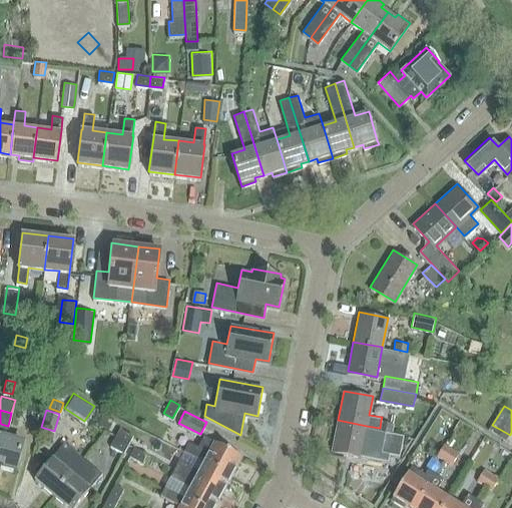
[(102,412),(98,422),(109,427),(114,418),(102,412)]
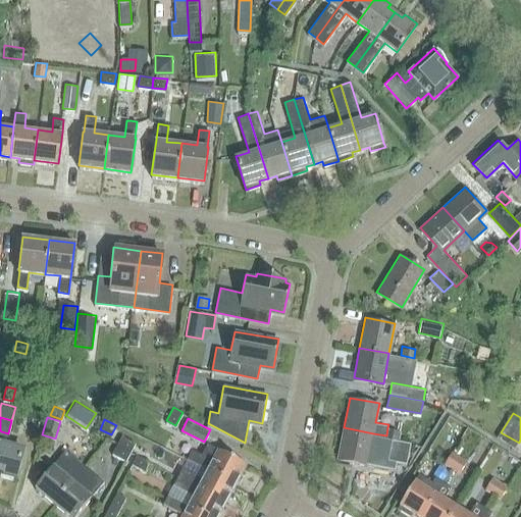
[(373,433),(344,427),(337,457),(367,463),(373,433)]
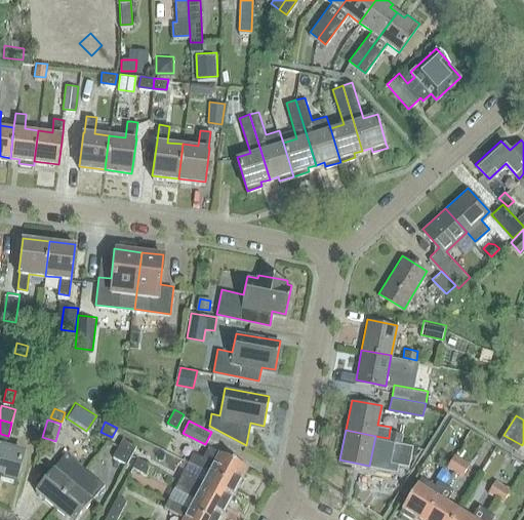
[(390,430),(389,438),(394,439),(401,441),(402,433),(390,430)]
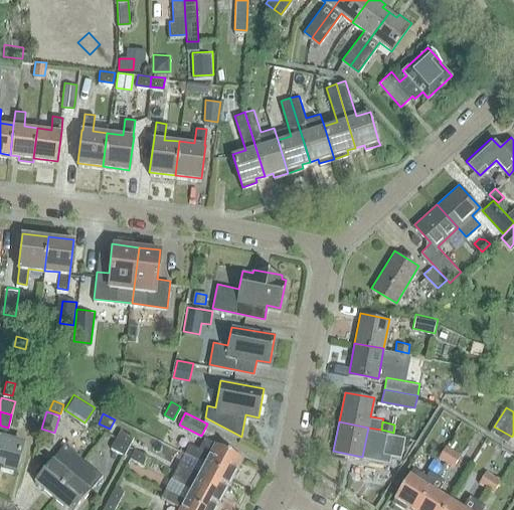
[(8,428),(1,426),(0,431),(0,469),(1,467),(15,471),(22,442),(9,438),(10,433),(8,428)]
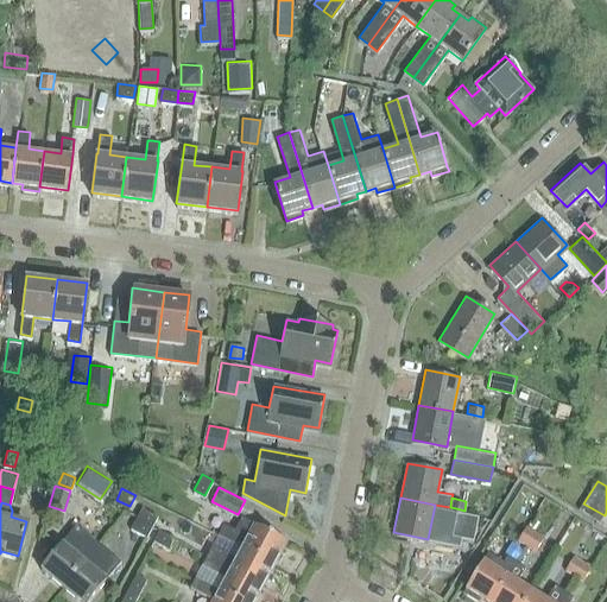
[(141,506),(137,515),(152,525),(158,514),(141,506)]
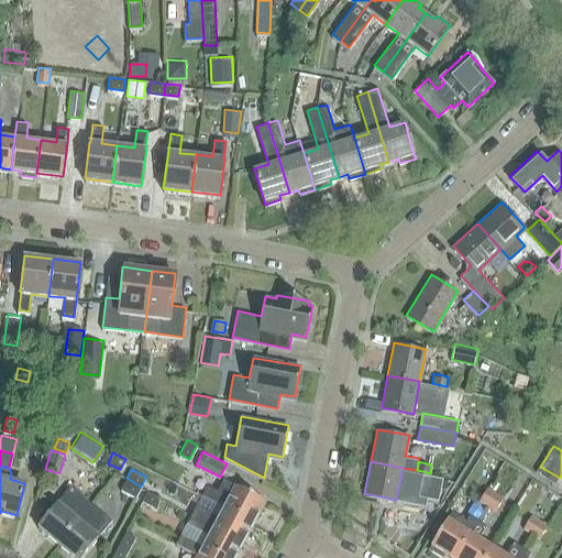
[(422,471),(418,495),(438,499),(442,476),(430,473),(422,471)]
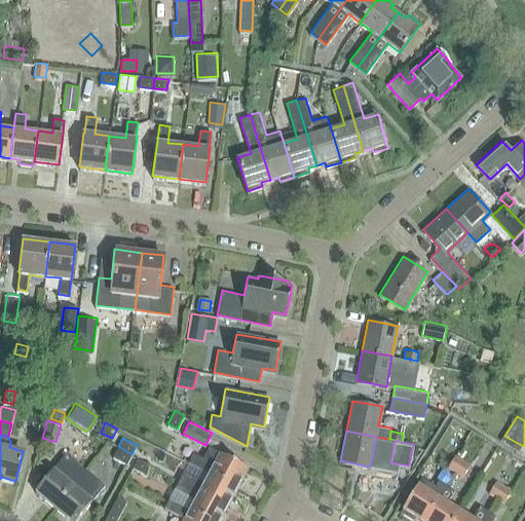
[(132,454),(118,446),(113,455),(127,462),(132,454)]
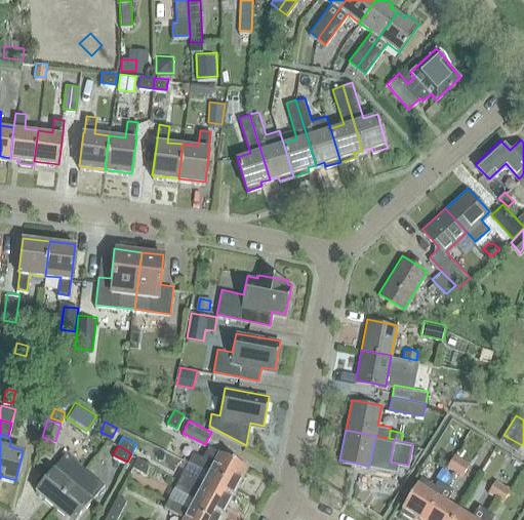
[(189,460),(196,464),(208,471),(209,470),(237,485),(247,466),(208,445),(202,456),(194,451),(189,460)]
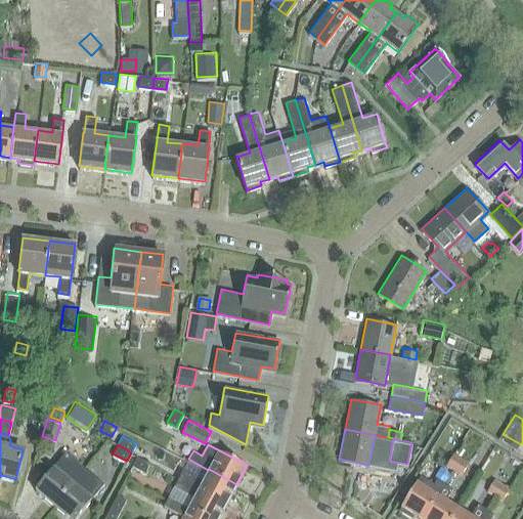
[(66,450),(61,456),(35,487),(54,504),(81,472),(85,467),(66,450)]
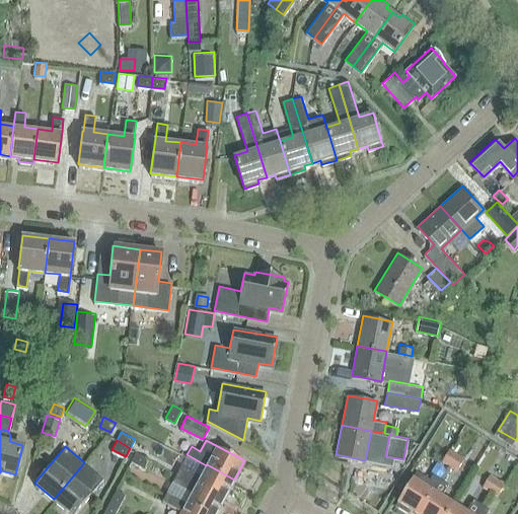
[(449,464),(456,452),(449,448),(442,459),(449,464)]
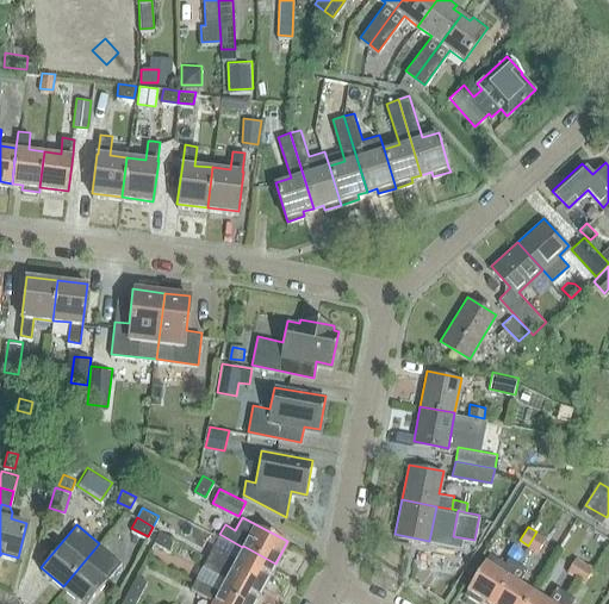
[(176,539),(160,529),(154,541),(171,549),(176,539)]
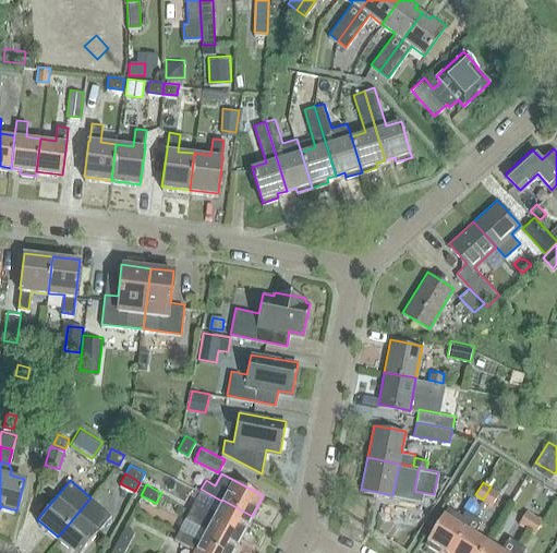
[(498,492),(491,487),(483,500),(491,504),(498,492)]
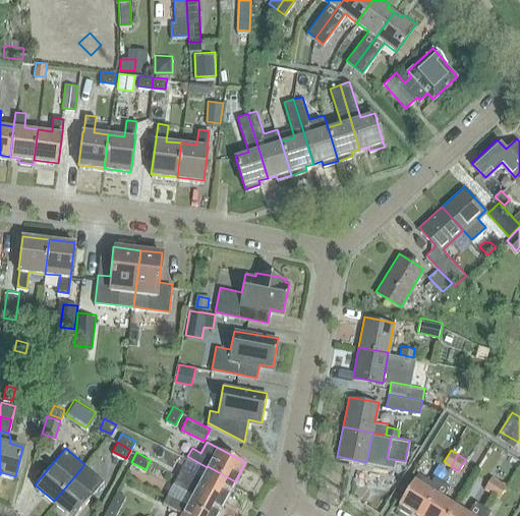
[(84,464),(80,469),(54,501),(72,515),(73,515),(100,484),(103,480),(84,464)]
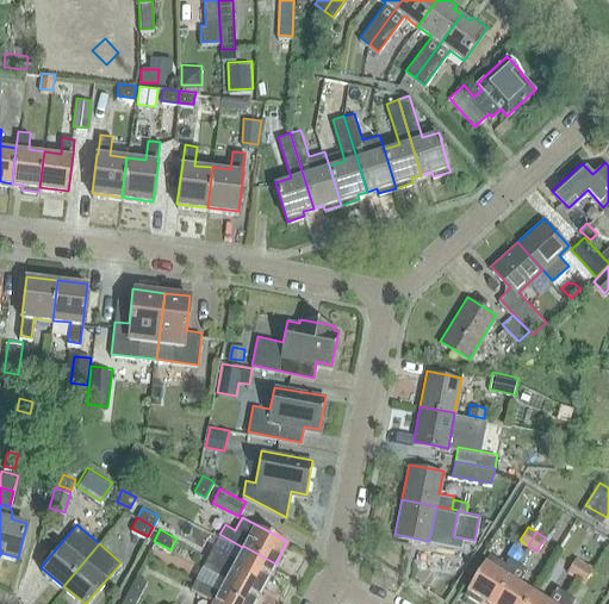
[(207,555),(216,560),(263,585),(275,564),(243,546),(242,547),(236,559),(222,552),(212,546),(207,555)]
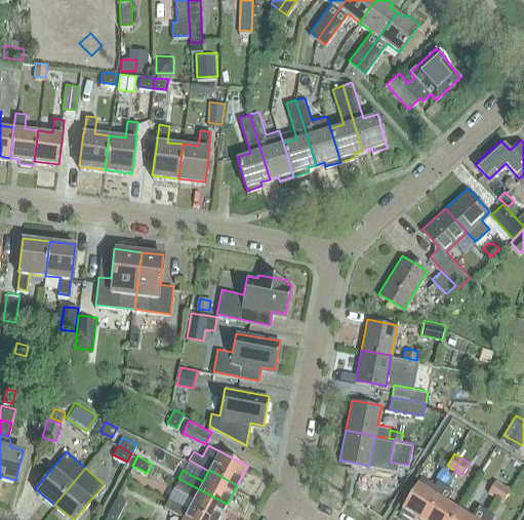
[(422,519),(446,483),(438,478),(435,483),(421,475),(400,510),(413,518),(415,515),(422,519)]
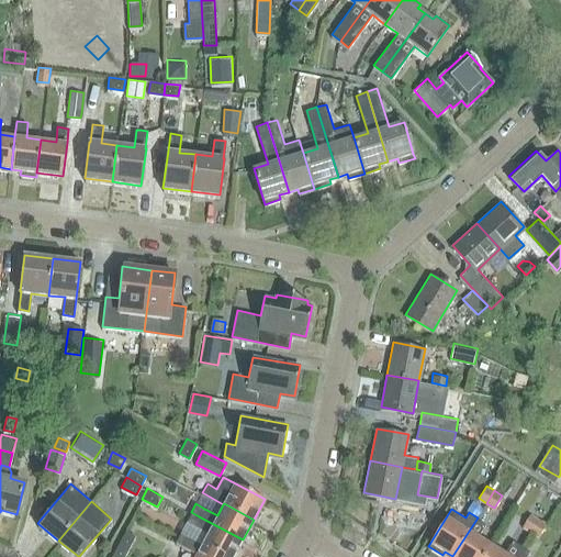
[(187,521),(194,525),(209,532),(202,544),(226,556),(233,556),(243,539),(199,516),(191,512),(187,521)]
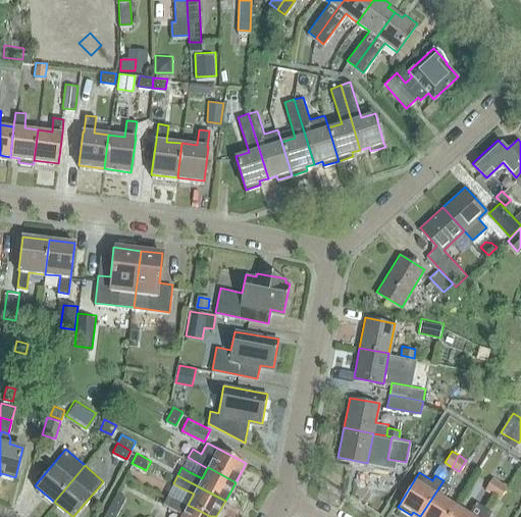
[(492,493),(500,481),(492,476),(485,487),(492,493)]
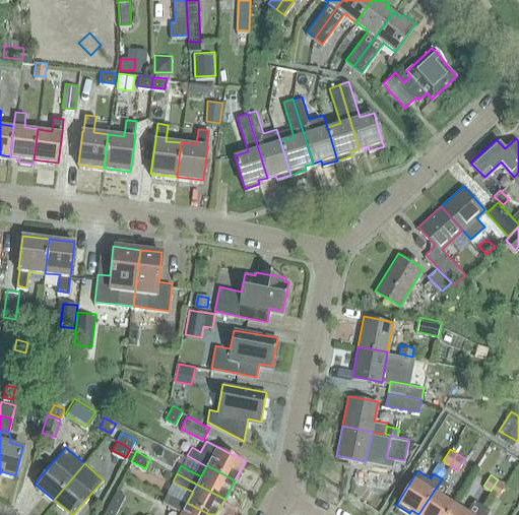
[(442,478),(418,514),(419,514),(446,514),(454,503),(442,496),(450,484),(442,478)]
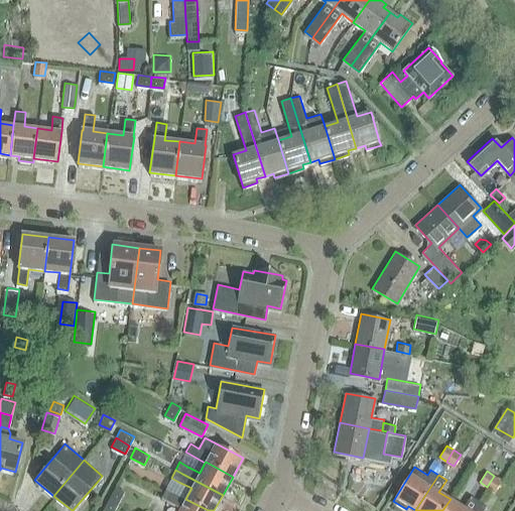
[(501,480),(494,476),(487,487),(494,491),(501,480)]
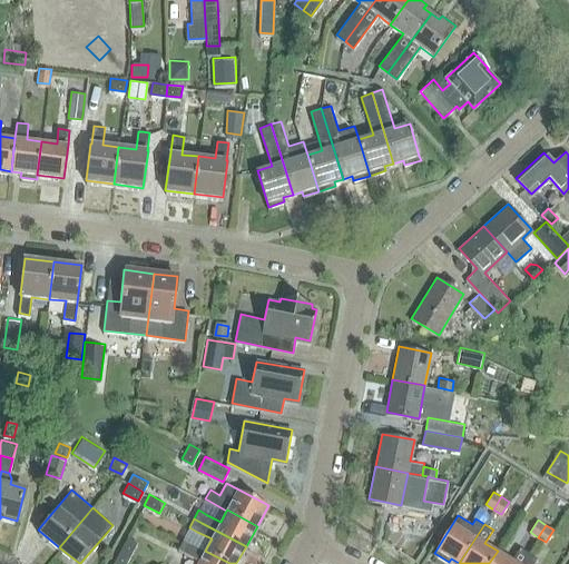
[(119,551),(129,556),(138,541),(128,535),(119,551)]
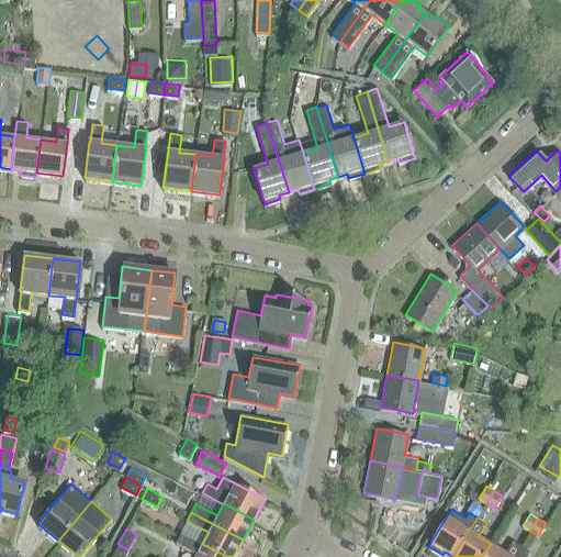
[(176,541),(184,545),(198,553),(194,556),(226,556),(202,544),(189,536),(181,532),(176,541)]
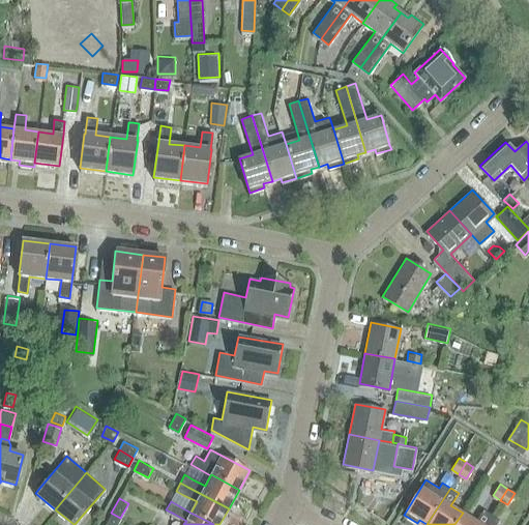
[(463,513),(454,524),(483,524),(492,514),(483,508),(475,521),(463,513)]
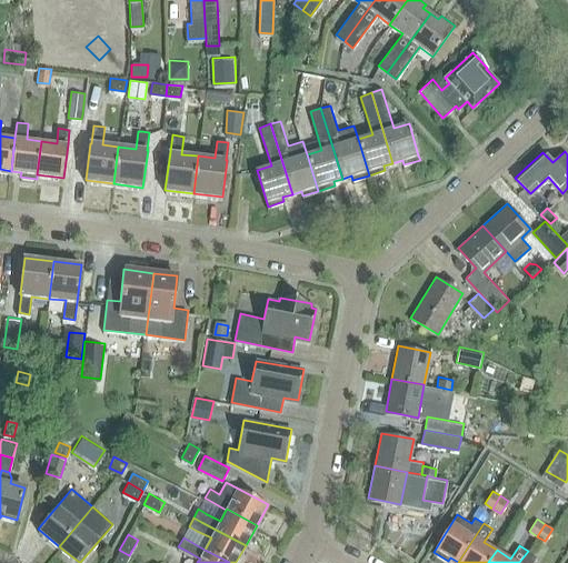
[(125,562),(129,555),(119,550),(111,562),(125,562)]
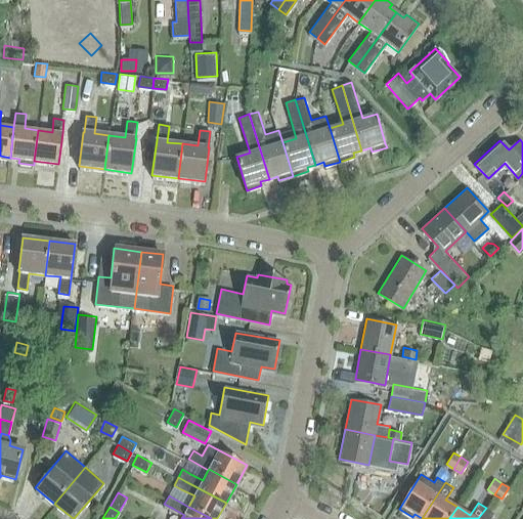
[(489,518),(493,513),(486,508),(478,518),(489,518)]
